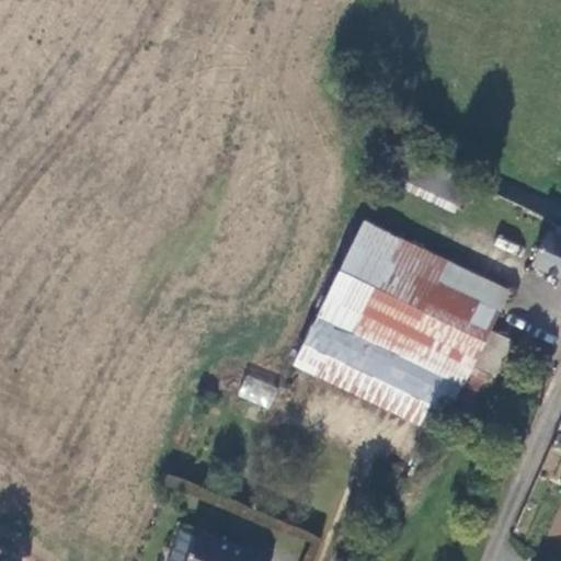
[(365,220),(338,275),(376,296),(358,335),(464,386),(472,367),(490,328),(505,293),(365,220)]
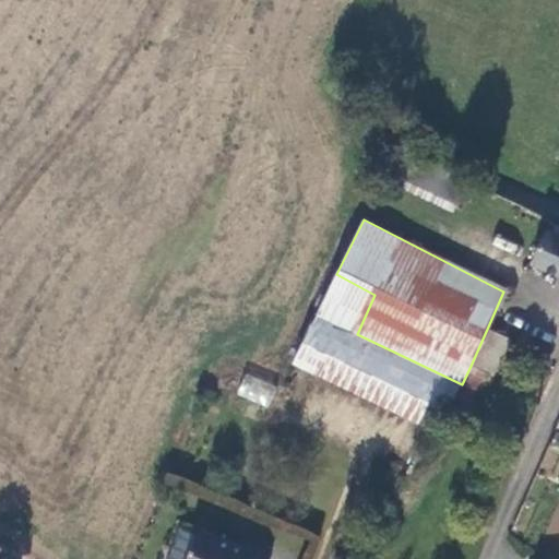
[(558,235),(547,230),(531,263),(558,275),(558,235)]
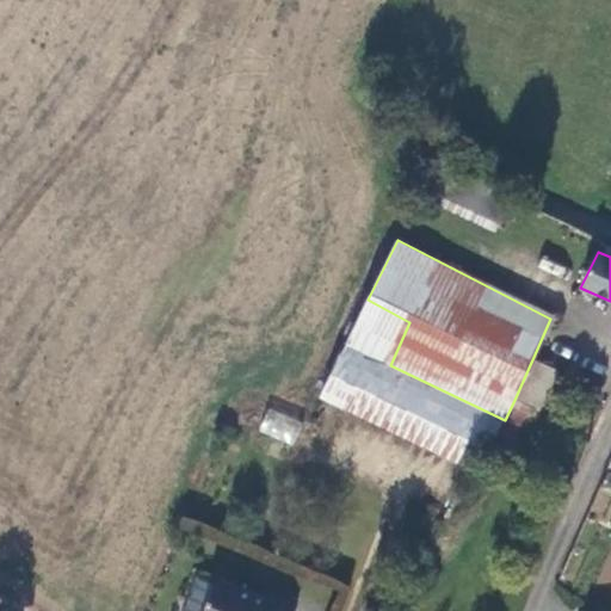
[(322,393),(485,466),(505,420),(390,365),(409,322),(368,300),(322,393)]
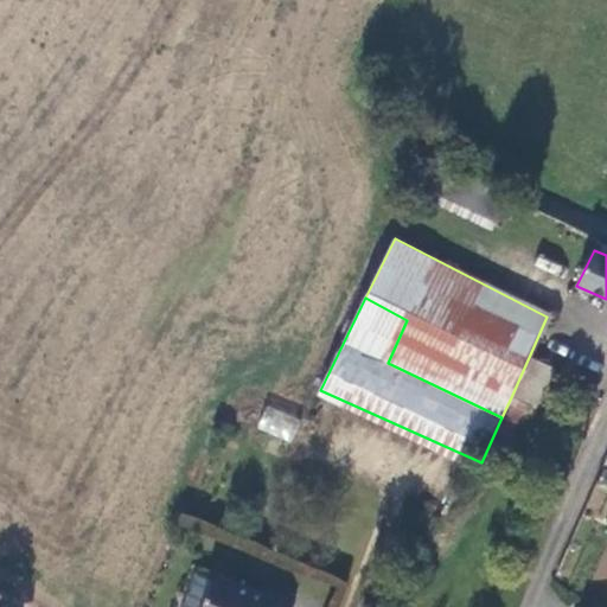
[(554,369),(530,355),(511,397),(535,409),(554,369)]
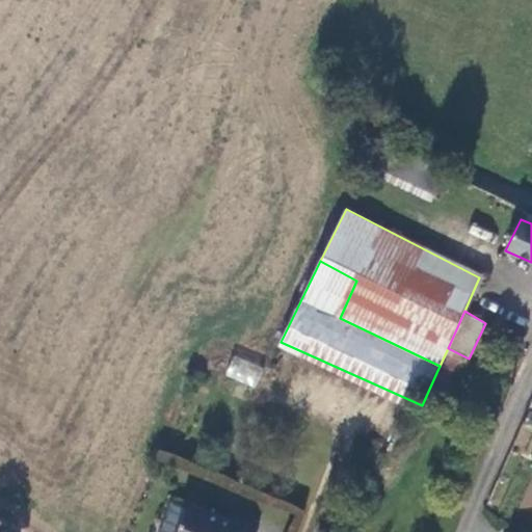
[(233,354),(224,375),(256,387),(263,366),(233,354)]
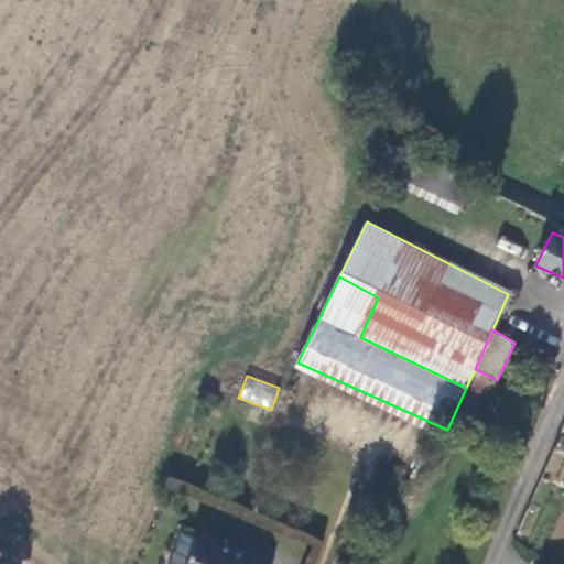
[(563,431),(563,430),(554,449),(563,454),(563,431)]
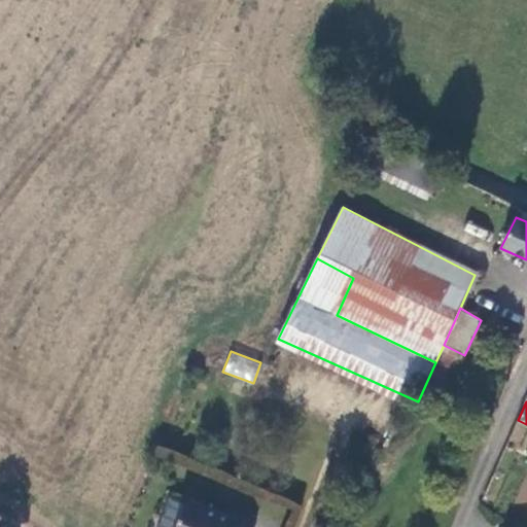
[(251,526),(255,518),(234,508),(233,513),(189,494),(174,526),(251,526)]
